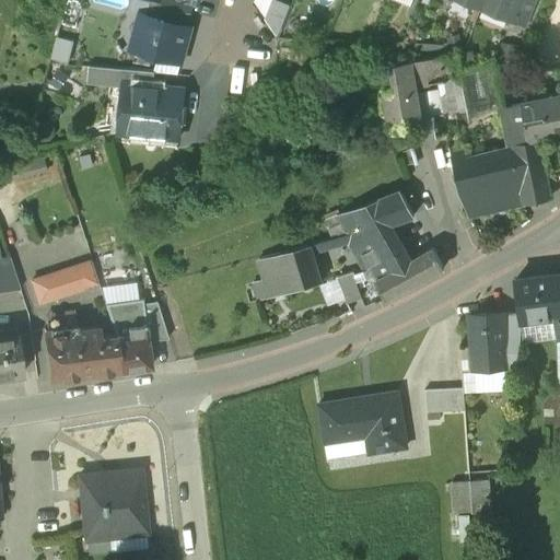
[(191,0),(164,0),(163,4),(188,12),(191,0)]
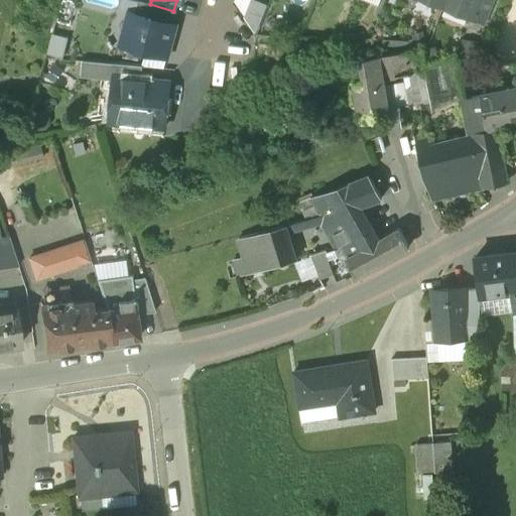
[(270,0),(249,0),(245,9),(263,17),(270,0)]
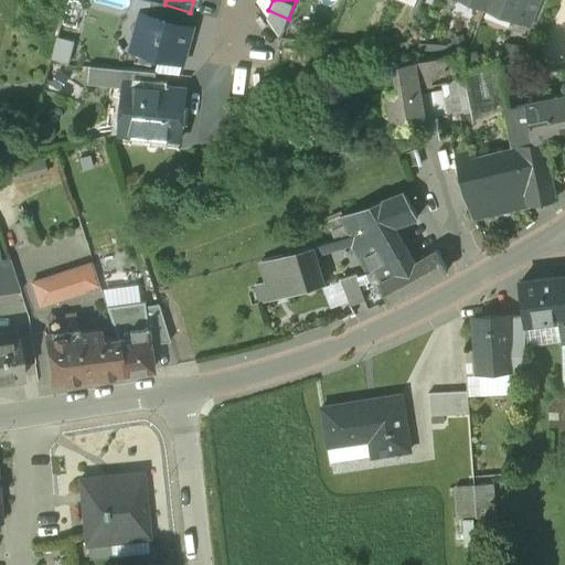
[(487,0),(486,7),(515,19),(520,8),(523,0),(487,0)]
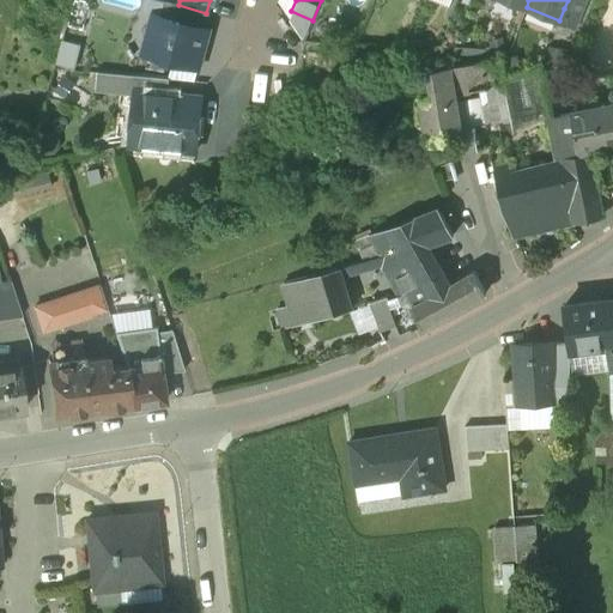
[(586,0),(568,0),(564,8),(580,14),(586,0)]
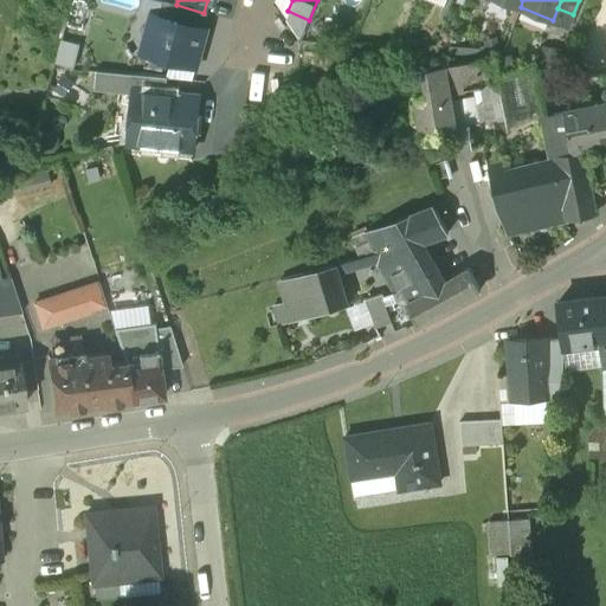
[(176,5),(163,1),(160,15),(178,20),(178,21),(200,27),(204,13),(176,5)]
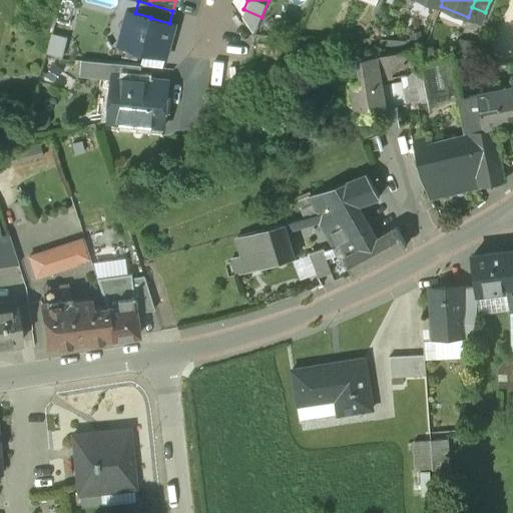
[(135,13),(131,12),(122,44),(144,51),(145,50),(165,55),(169,43),(168,43),(173,24),(169,23),(150,18),(150,17),(135,13)]
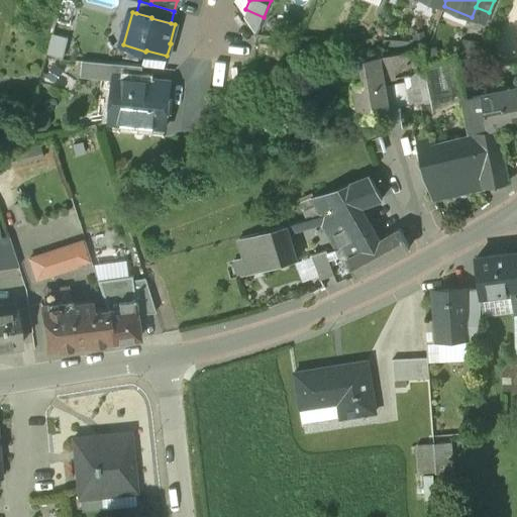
[(423,47),(379,55),(383,80),(419,73),(428,72),(426,63),(423,47)]
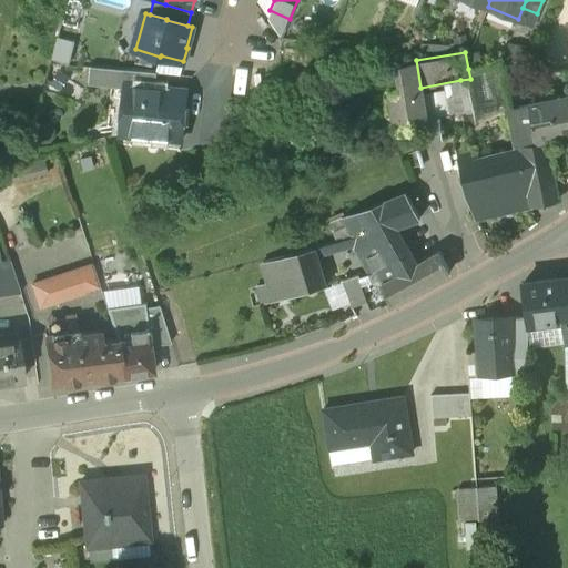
[(416,60),(397,63),(401,90),(391,91),(395,123),(425,119),(425,117),(421,88),(416,60)]
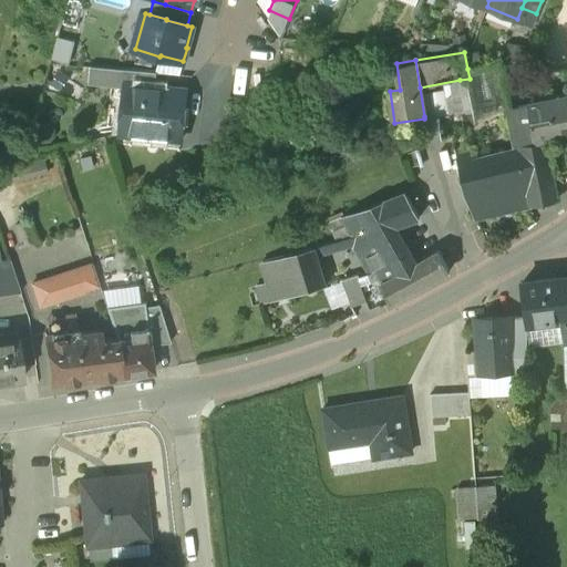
[(500,60),(467,69),(470,79),(472,92),(472,94),(471,95),(473,107),(482,106),(482,111),(488,110),(502,106),(509,105),(511,105),(503,71),(500,60)]
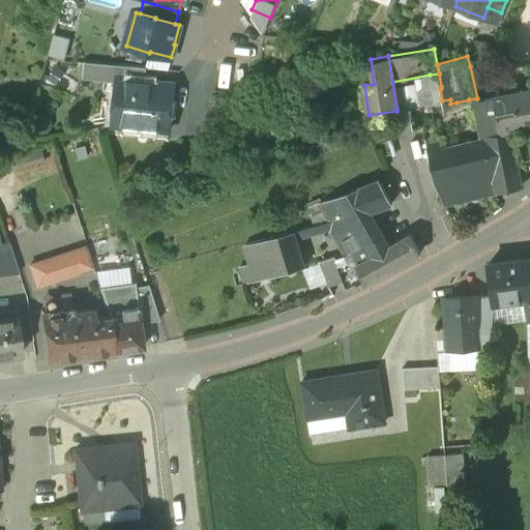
[(146,67),(84,61),(83,77),(117,80),(117,78),(145,80),(146,67)]
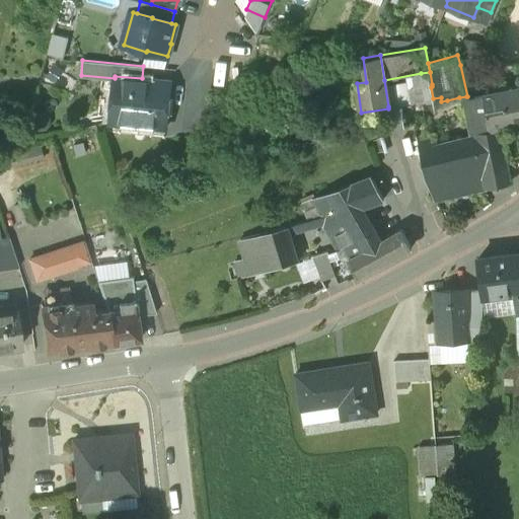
[(344,60),(337,61),(339,72),(346,71),(344,60)]
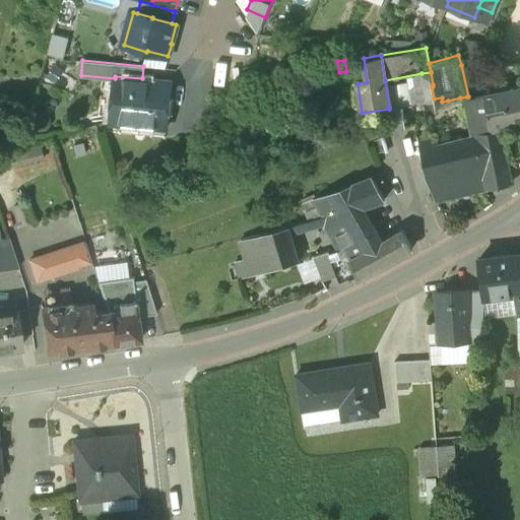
[(431,72),(421,73),(424,86),(433,84),(431,72)]
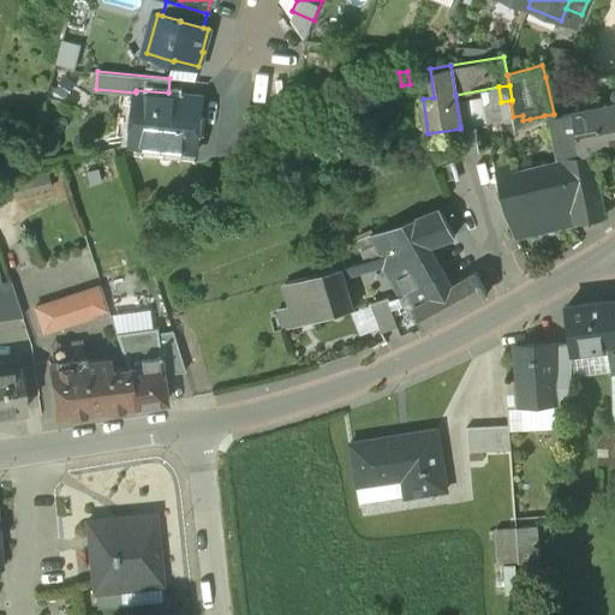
[(168,93),(136,90),(136,93),(130,144),(196,151),(202,96),(168,93)]
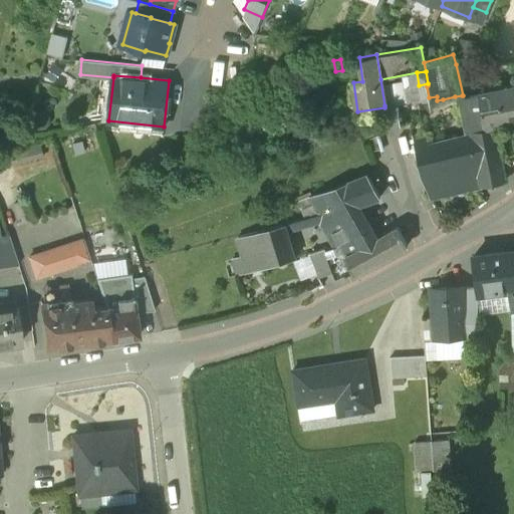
[(419,85),(412,86),(414,100),(429,97),(427,86),(428,85),(428,83),(419,85)]
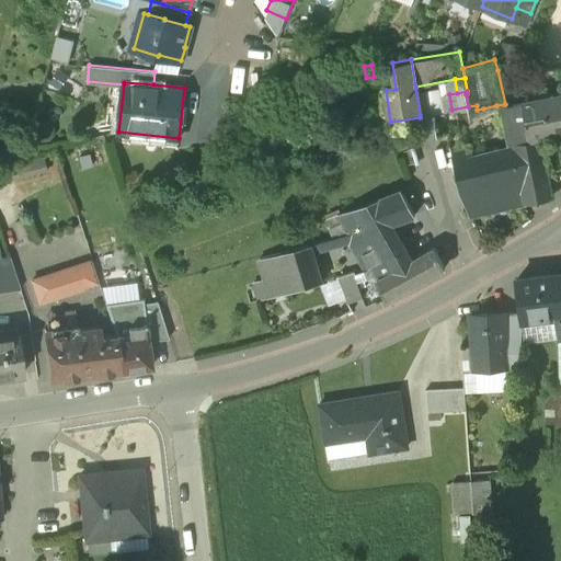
[(560,94),(523,102),(529,138),(537,137),(560,132),(560,94)]
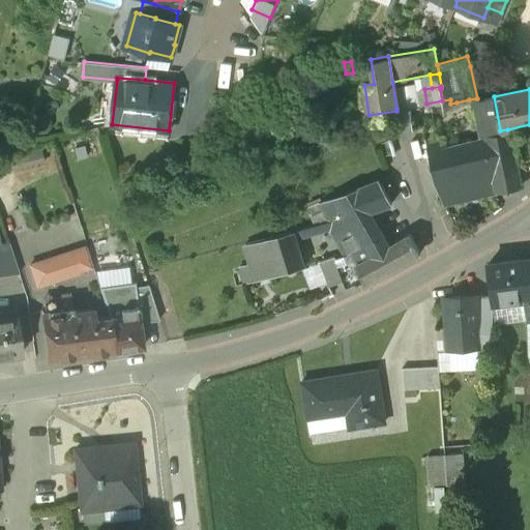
[(494,96),(478,99),(477,98),(476,98),(478,108),(483,133),(484,134),(500,130),(494,96)]
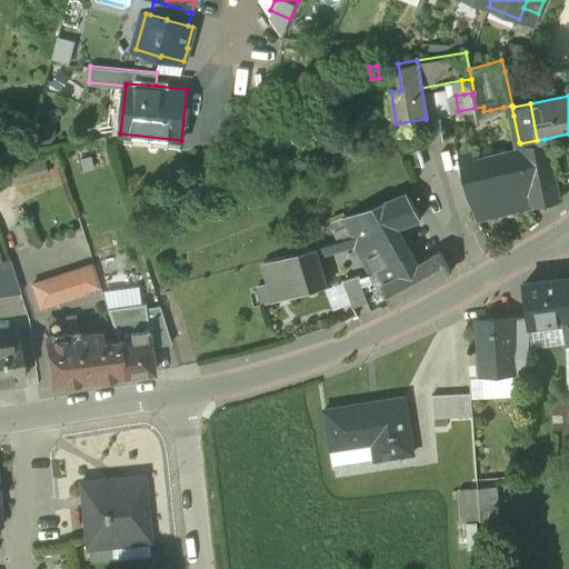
[(511,106),(503,107),(506,117),(513,116),(511,106)]
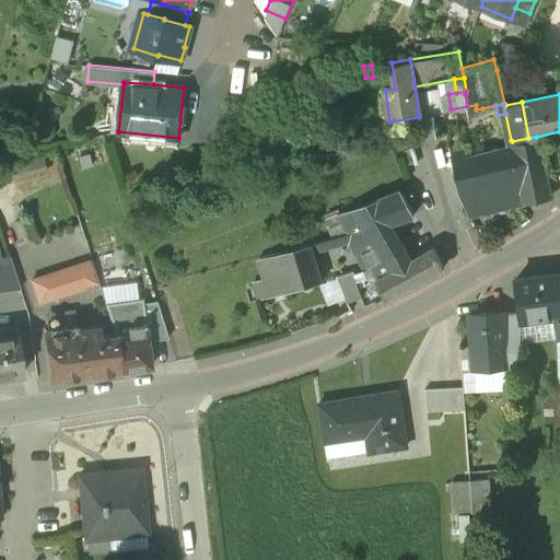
[(451,109),(432,113),(434,133),(478,128),(477,116),(476,109),(476,105),(451,109)]
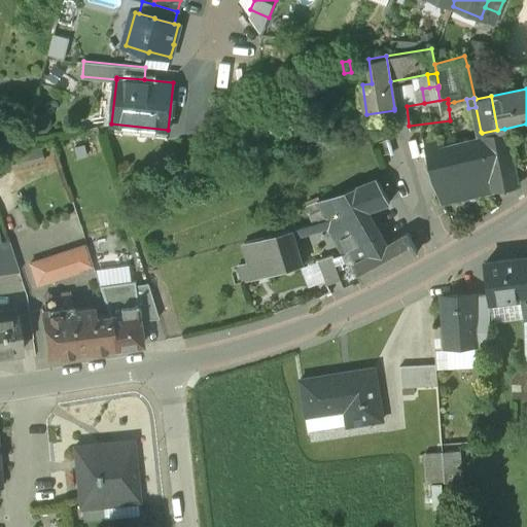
[(407,106),(394,108),(394,110),(397,128),(409,126),(407,106)]
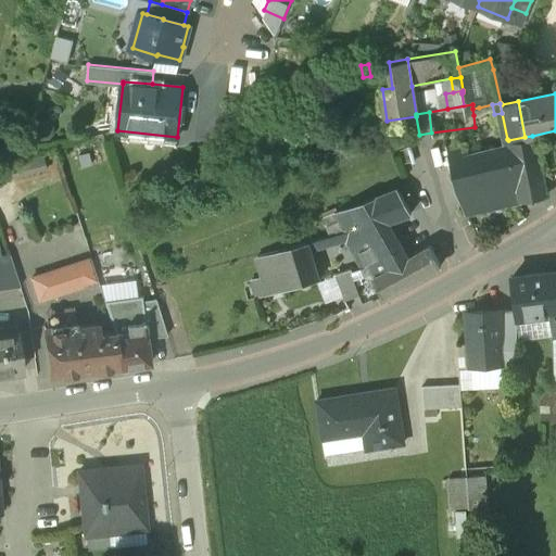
[(525,137),(508,140),(509,146),(515,174),(521,201),(546,194),(545,189),(541,174),(536,151),(535,146),(532,136),(525,137)]
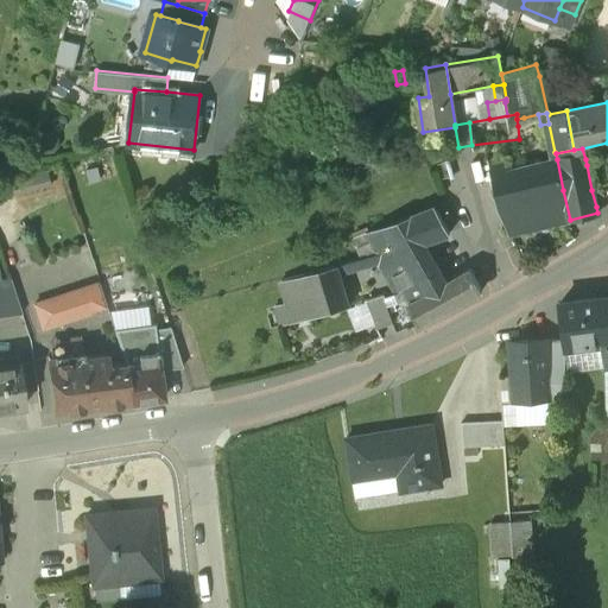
[(492,176),(499,204),(563,190),(557,159),(551,160),(513,170),(492,176)]
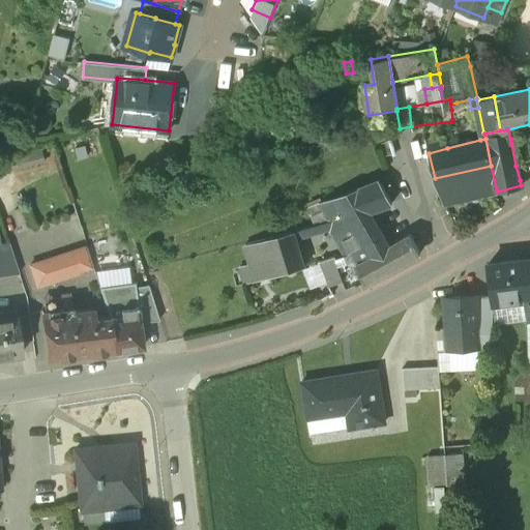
[(427,146),(429,153),(447,148),(445,141),(427,146)]
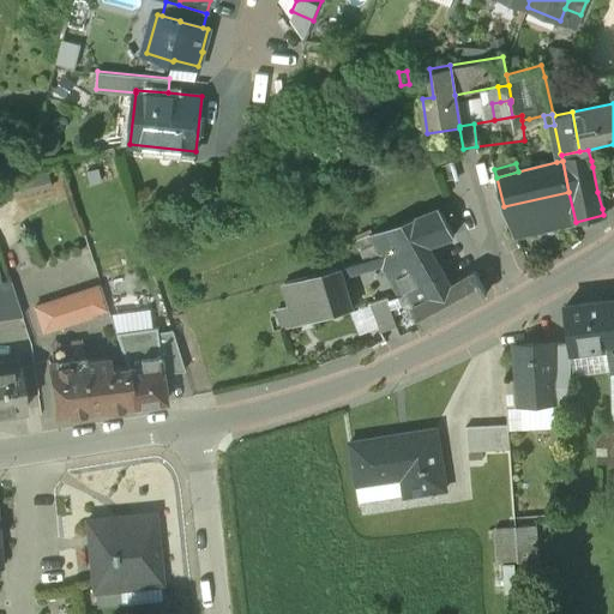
[(0,181),(0,197),(53,185),(49,170),(0,181)]
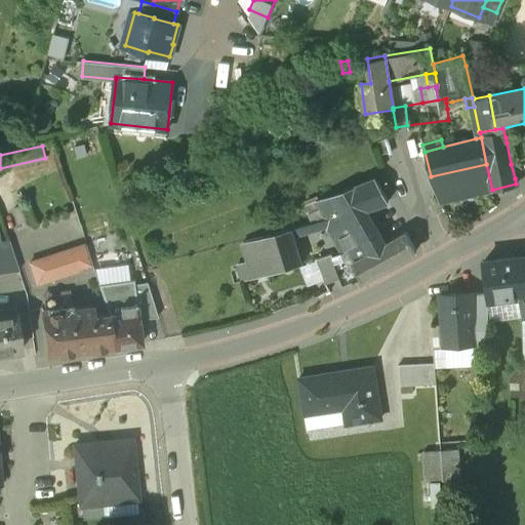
[(524,160),(511,164),(515,178),(524,176),(524,160)]
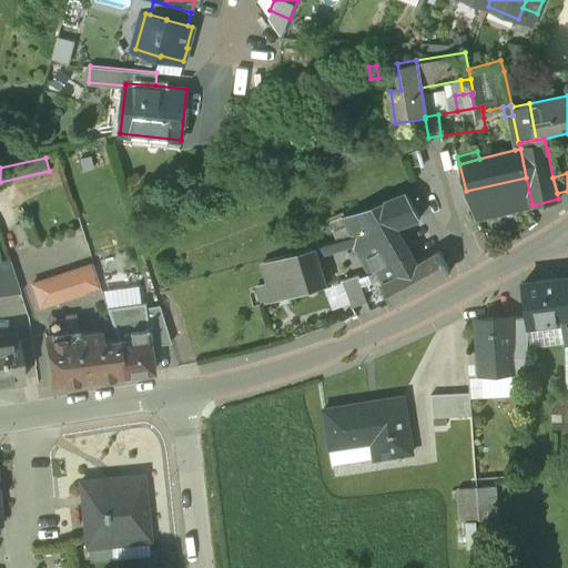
[(526,178),(466,191),(477,220),(533,205),(526,178)]
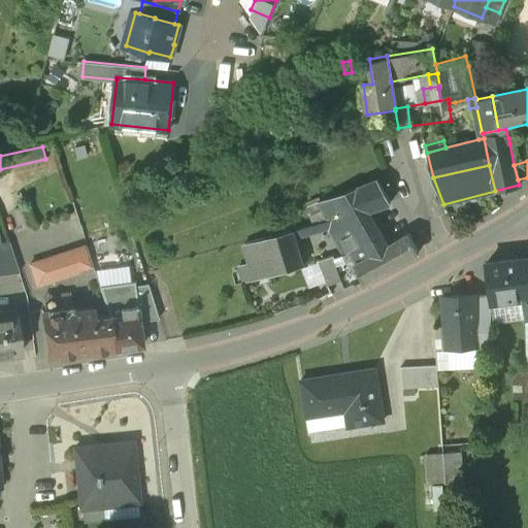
[(378,178),(321,200),(328,219),(340,216),(342,221),(391,203),(378,178)]
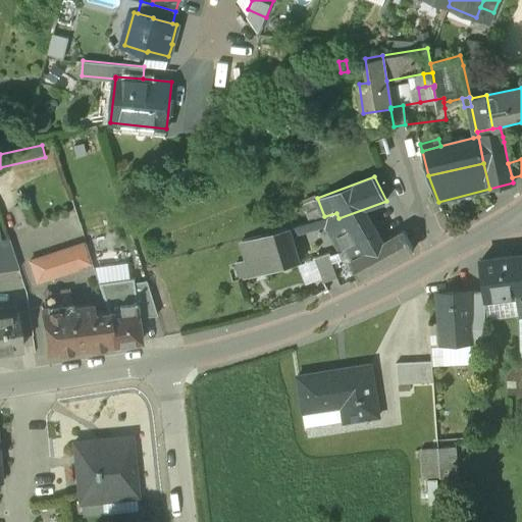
[(385,241),(367,212),(340,221),(341,223),(330,228),(334,237),(338,235),(342,241),(331,246),(335,254),(362,240),(368,251),(385,241)]
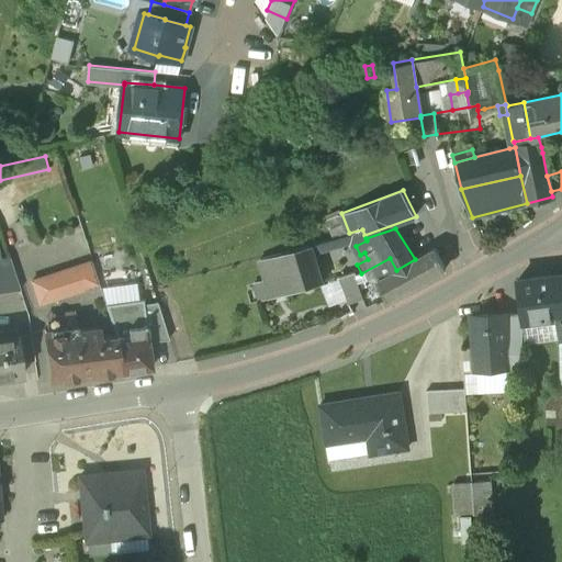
[(313,244),(258,260),(265,281),(251,284),(257,303),(321,283),(324,282),(313,244)]
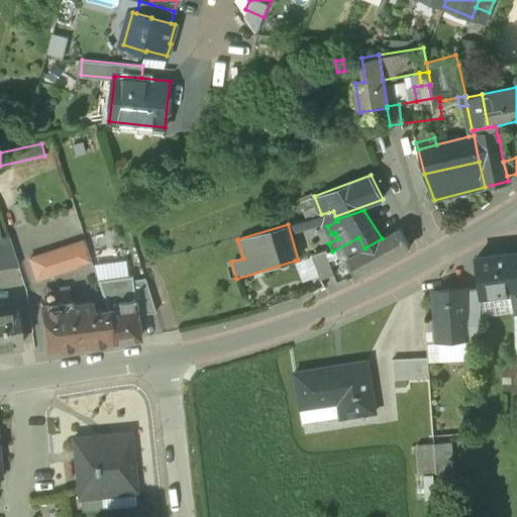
[(365,248),(346,259),(352,270),(355,275),(408,246),(399,228),(382,238),(365,248)]
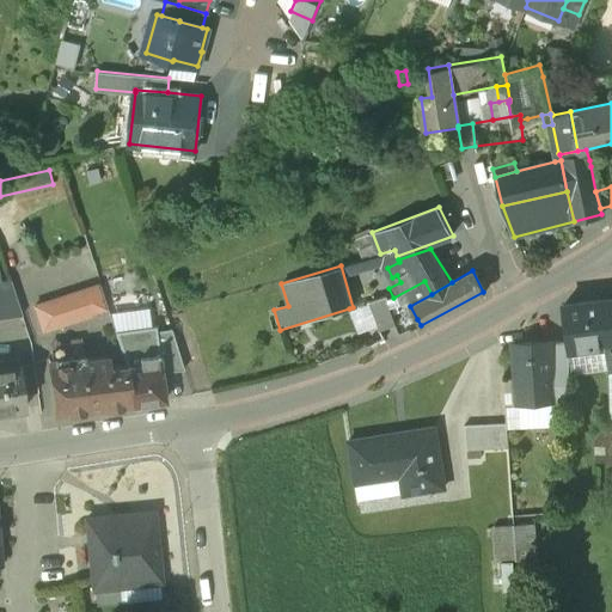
[(0,318),(22,316),(10,281),(0,282),(0,318)]
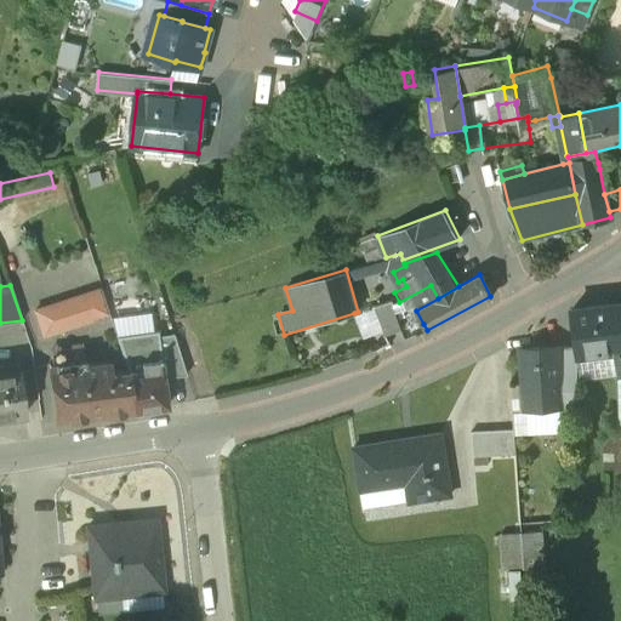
[(380,320),(416,311),(438,298),(431,285),(399,302),(396,305),(392,300),(375,305),(375,306),(380,320)]
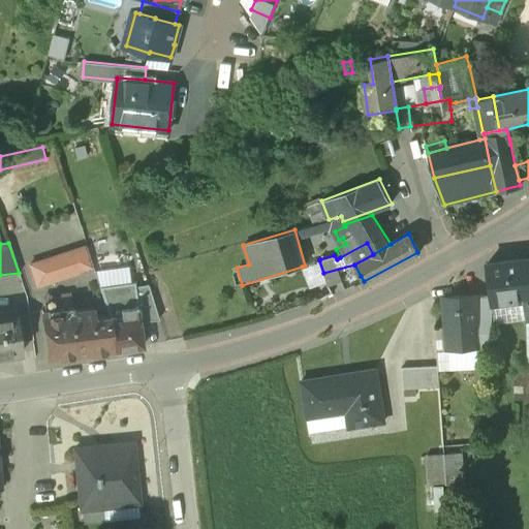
[(86,246),(30,265),(36,286),(79,272),(93,268),(86,246)]
